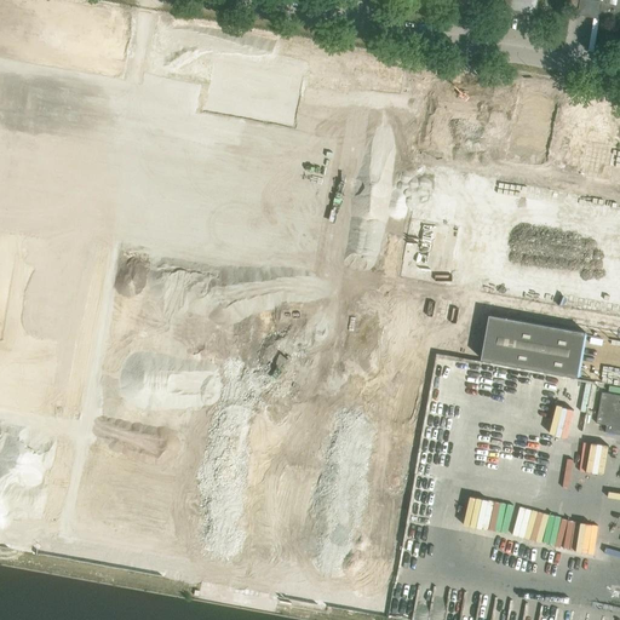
[(463,0),(464,3),(535,15),(538,0),(463,0)]
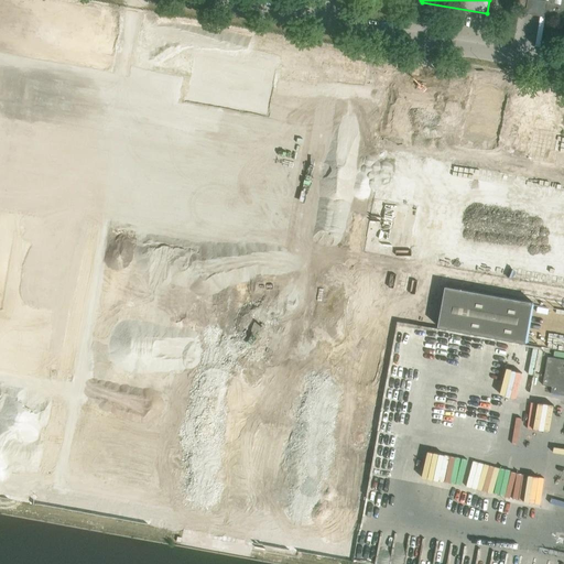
[(563,0),(507,0),(507,3),(507,7),(527,10),(525,13),(545,17),(545,13),(563,17),(563,0)]
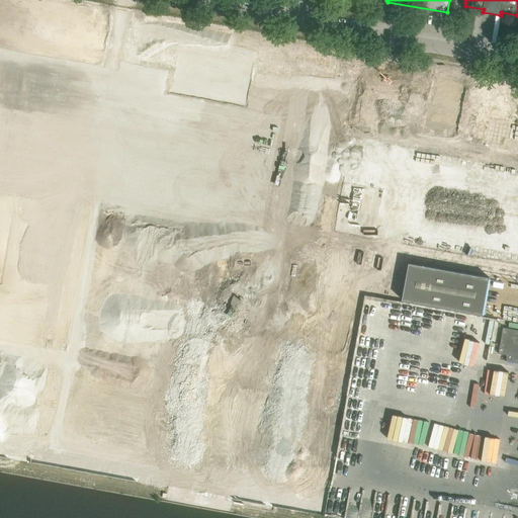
[(455,134),(463,68),(436,64),(427,131),(455,134)]
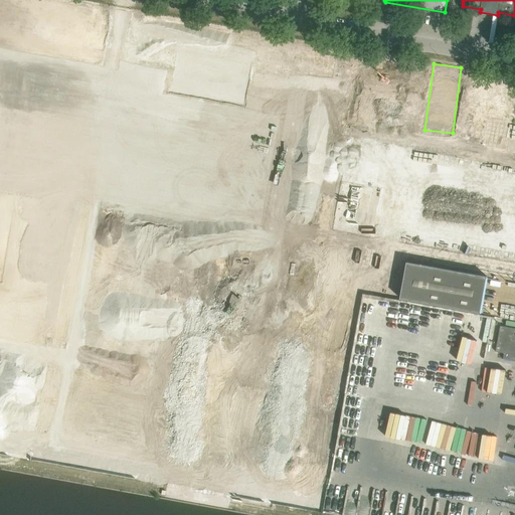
[(20,302),(53,311),(62,279),(56,277),(64,247),(50,244),(41,279),(26,275),(25,280),(10,276),(5,295),(21,299),(20,302)]
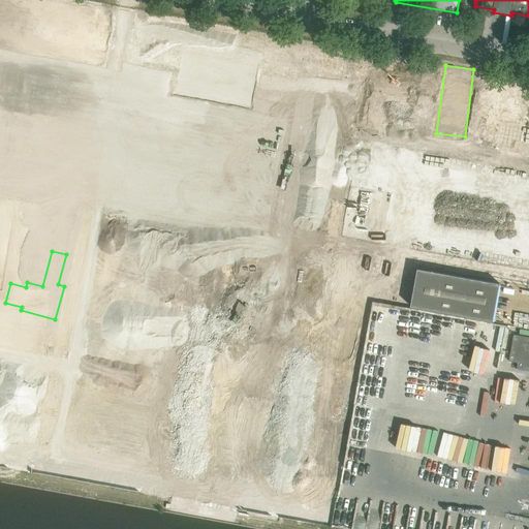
[(417,269),(410,306),(493,321),(500,283),(417,269)]
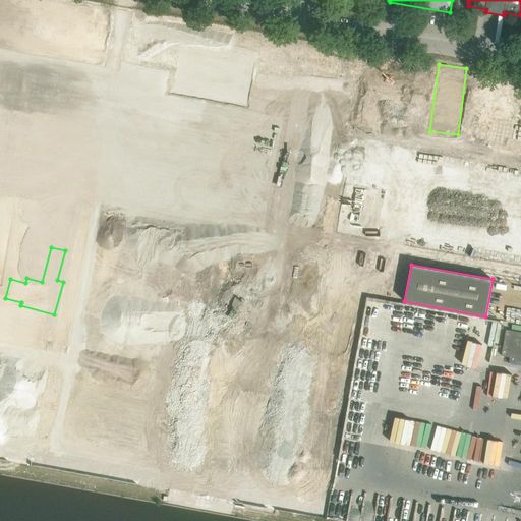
[(116,313),(127,314),(128,306),(117,304),(116,313)]
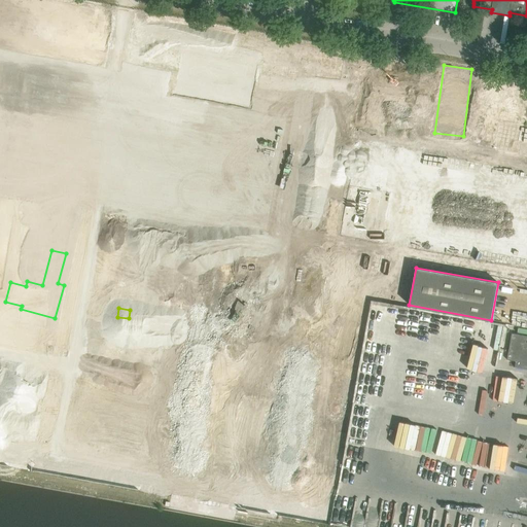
[(515,367),(526,369),(526,336),(512,334),(506,359),(516,361),(515,367)]
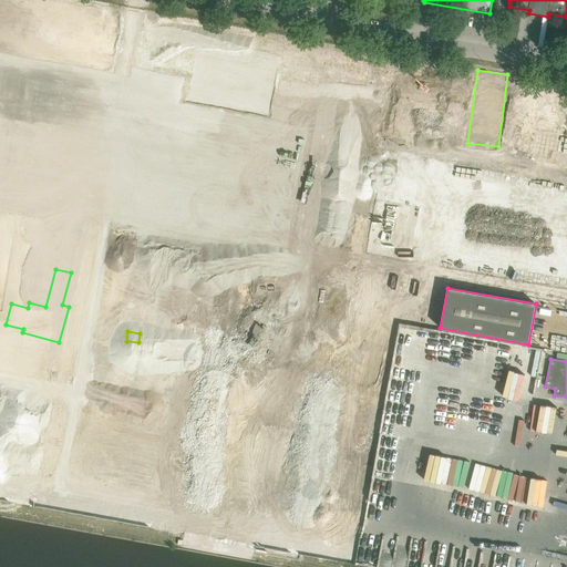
[(45,416),(53,379),(22,372),(18,394),(27,395),(24,404),(39,408),(38,415),(45,416)]
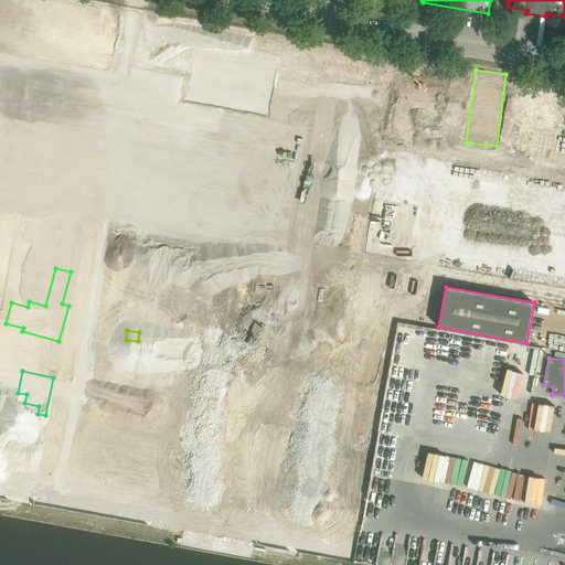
[(319,497),(315,524),(360,532),(366,490),(332,484),(331,499),(319,497)]
